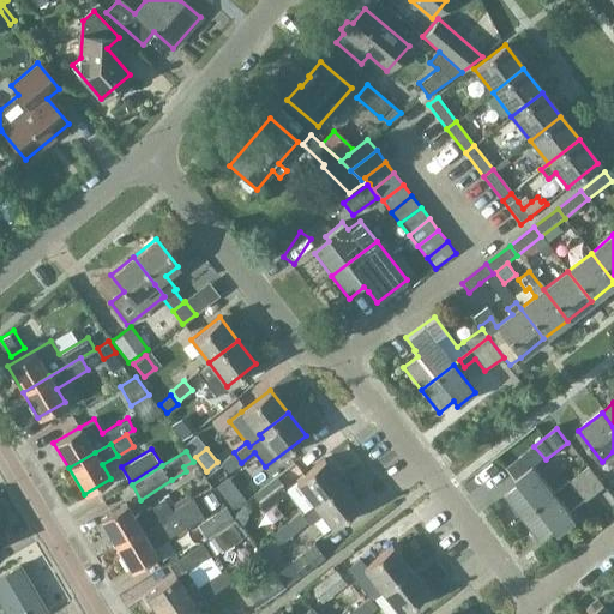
[(241,463),(234,452),(221,462),(228,473),(241,463)]
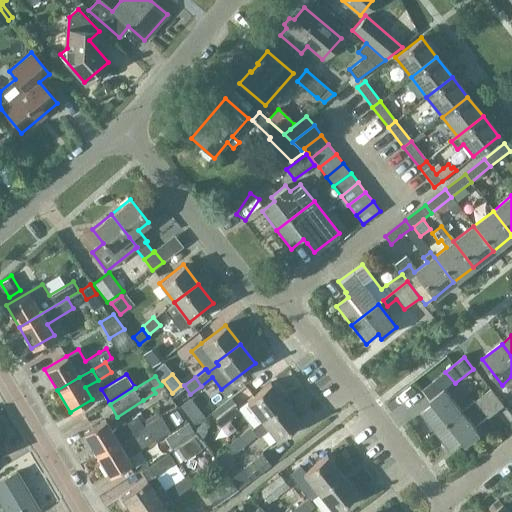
[(261,420),(285,402),(270,382),(246,401),(261,420)]
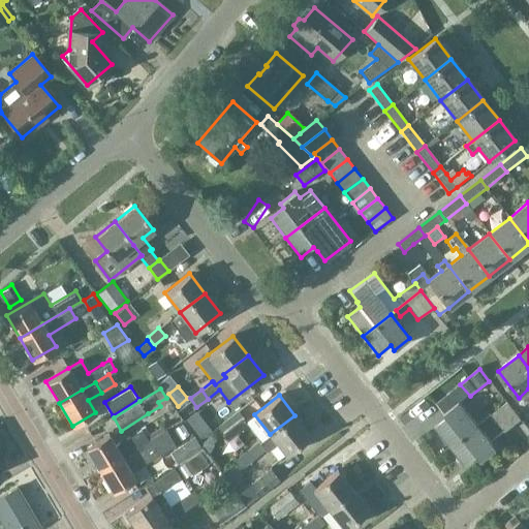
[(497,421),(506,432),(522,418),(508,401),(492,414),(492,413),(476,425),(477,426),(449,447),(465,467),(477,457),(481,461),(496,449),(480,430),(486,426),(488,428),(497,421)]
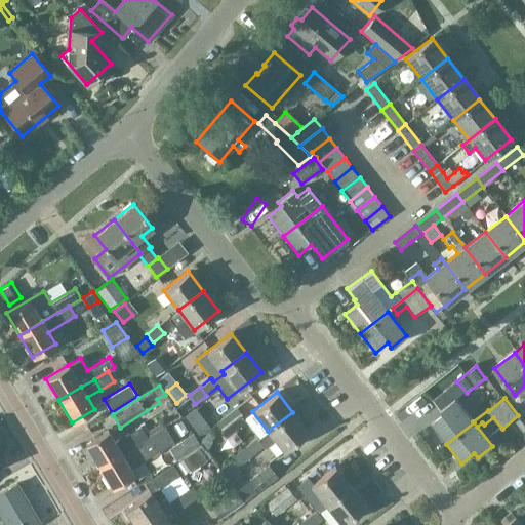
[(474,422),(473,421),(455,399),(440,410),(444,414),(431,425),(446,444),(474,422)]
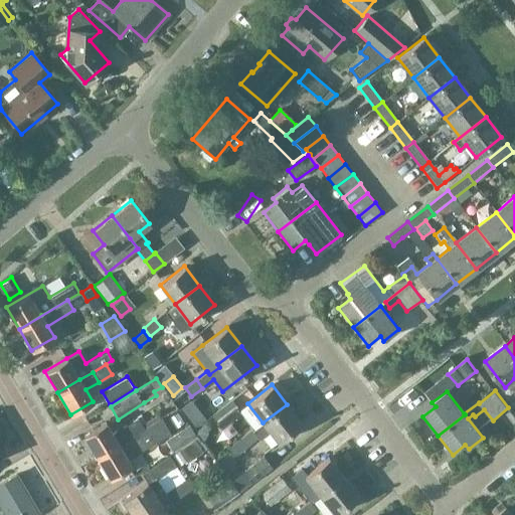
[(231,400),(211,415),(221,428),(241,412),(231,400)]
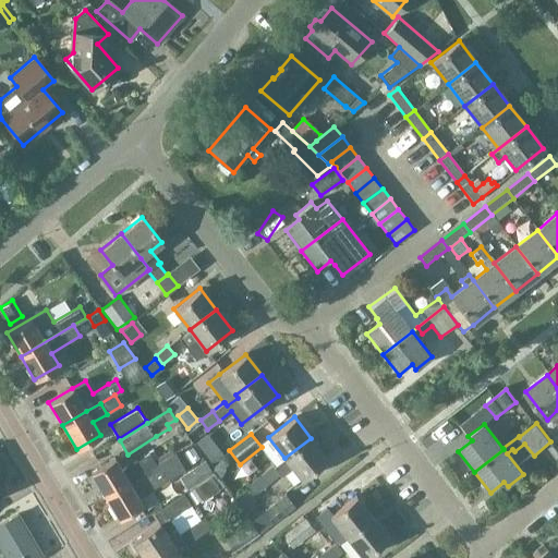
[(311,438),(284,458),(276,465),(275,464),(263,474),(269,483),(280,474),(281,476),(293,468),(302,480),(327,459),(311,438)]
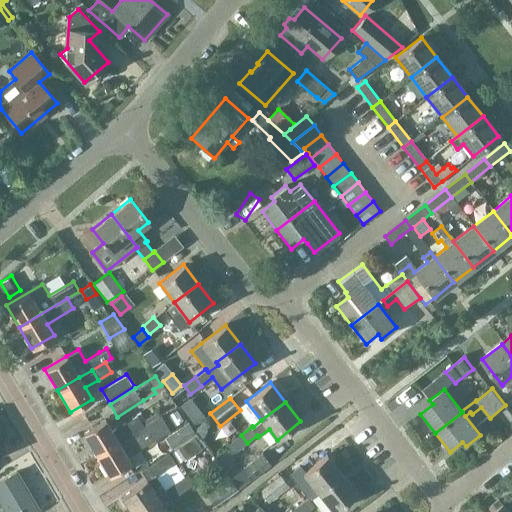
[(195,406),(186,413),(193,423),(202,415),(195,406)]
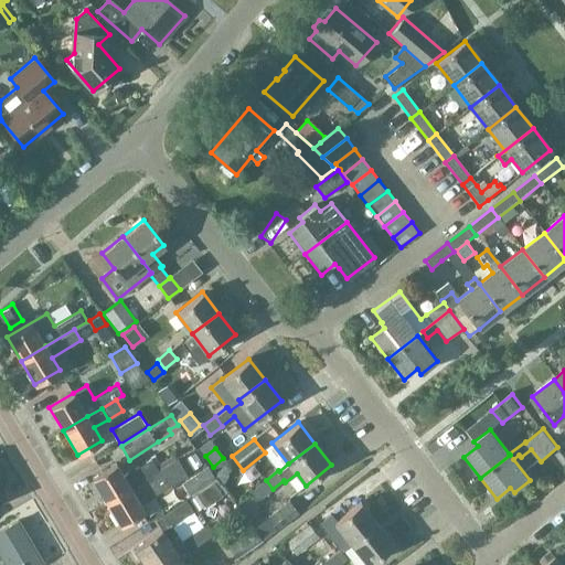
[(159,470),(158,470),(151,458),(123,475),(116,464),(92,478),(106,502),(159,470)]
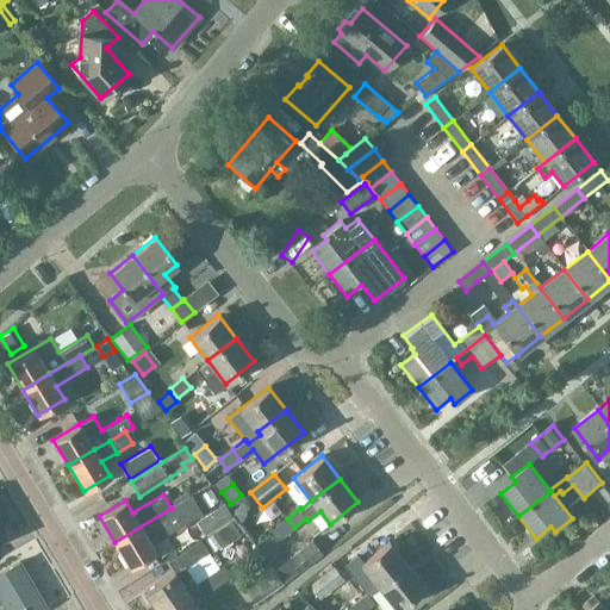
[(156,552),(147,537),(163,528),(167,533),(201,512),(192,495),(170,508),(172,508),(114,542),(130,567),(156,552)]
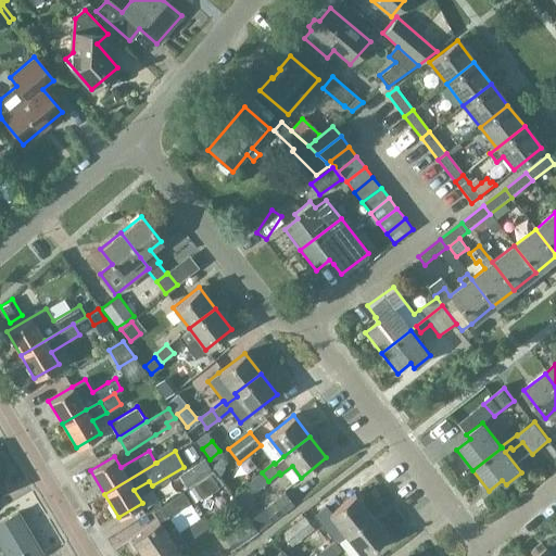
[(193,482),(210,472),(212,470),(204,459),(178,476),(186,487),(192,483),(193,482)]
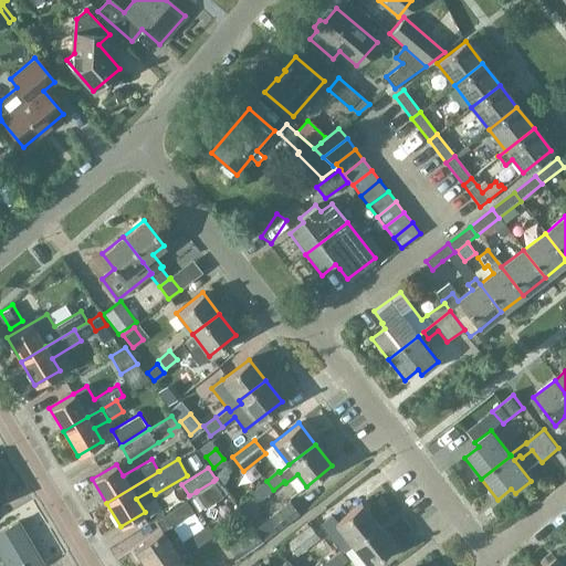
[(213,481),(197,491),(206,506),(223,496),(213,481)]
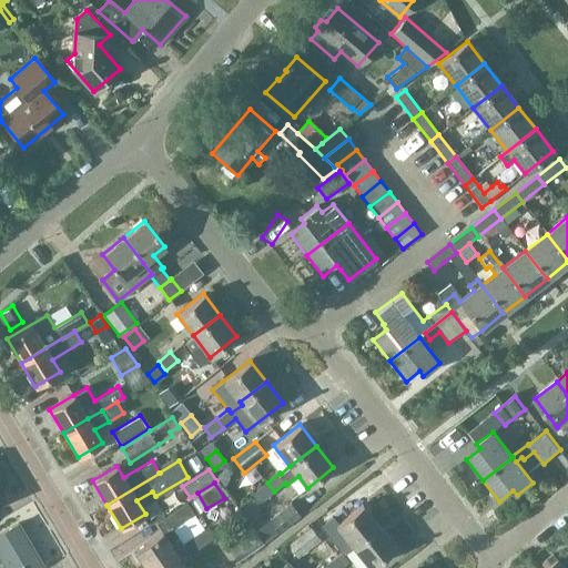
[(263,500),(274,492),(267,483),(255,492),(263,500)]
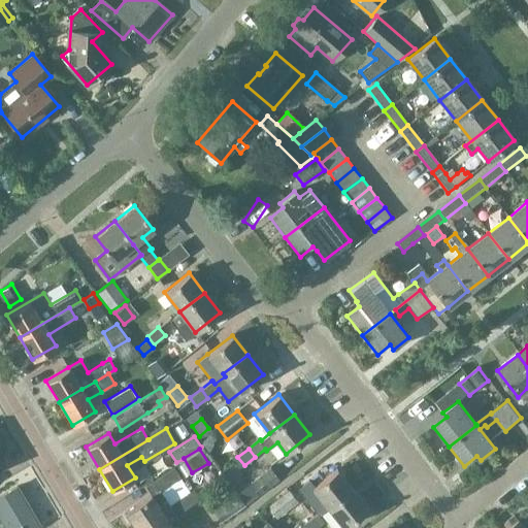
[(174,467),(153,481),(160,492),(180,479),(174,467)]
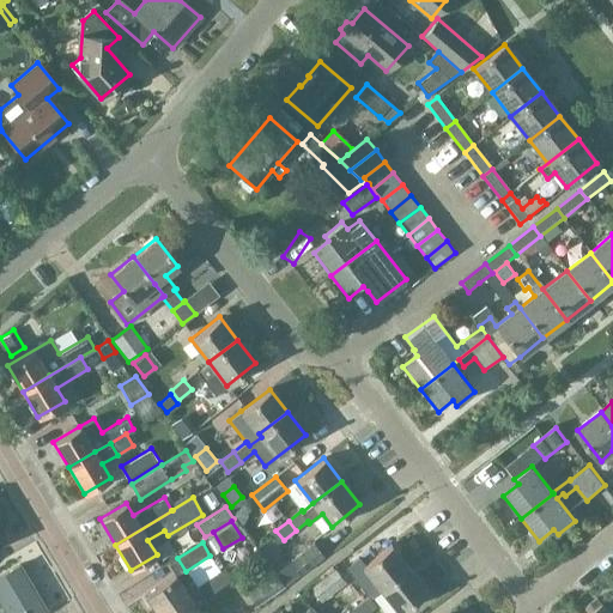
[(315,542),(291,562),(301,572),(323,554),(315,542)]
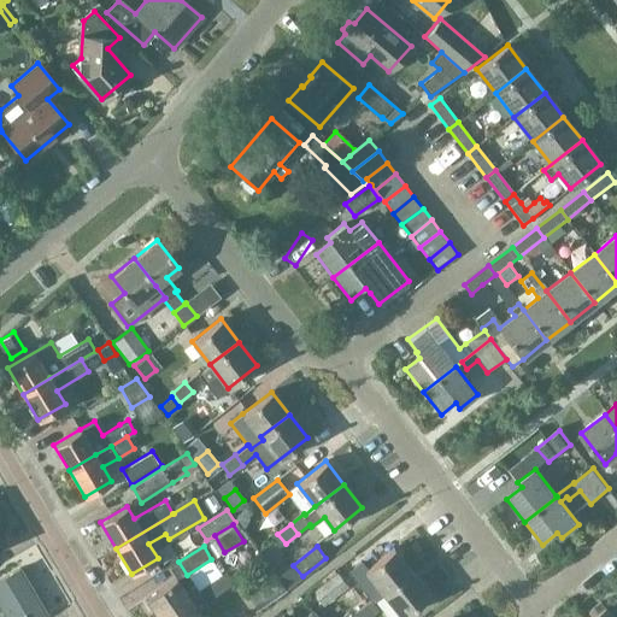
[(385,594),(412,571),(394,548),(365,570),(385,594)]
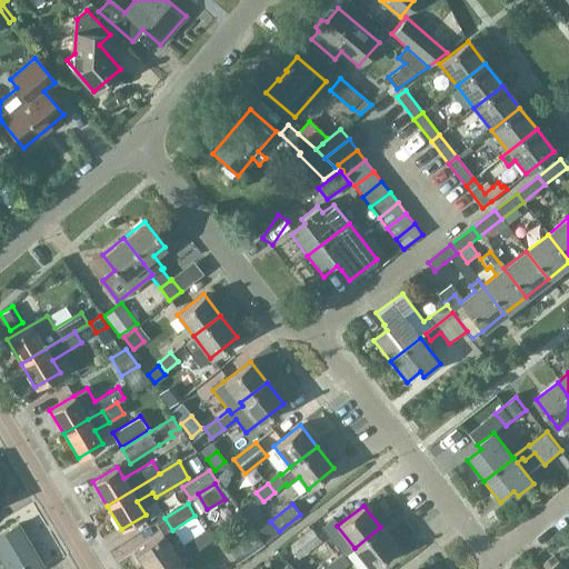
[(270,521),(256,531),(265,542),(279,531),(270,521)]
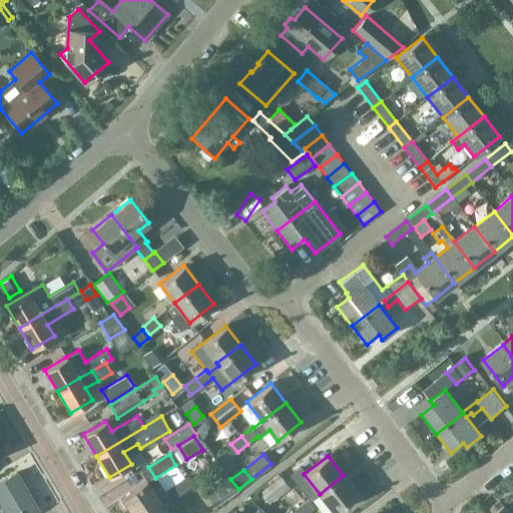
[(0,504),(5,512),(35,512),(39,511),(17,474),(0,483),(0,504)]
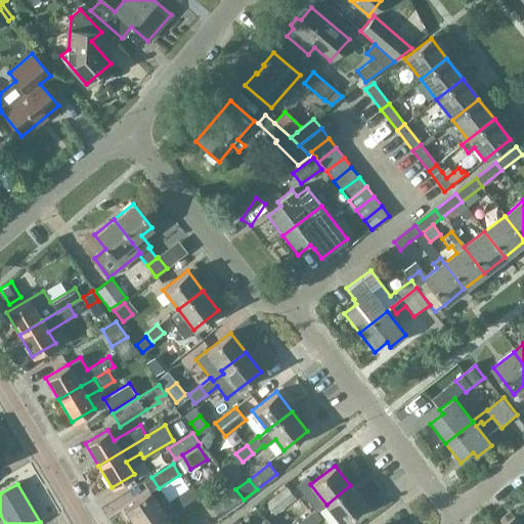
[(342,523),(365,506),(350,485),(326,505),(342,523)]
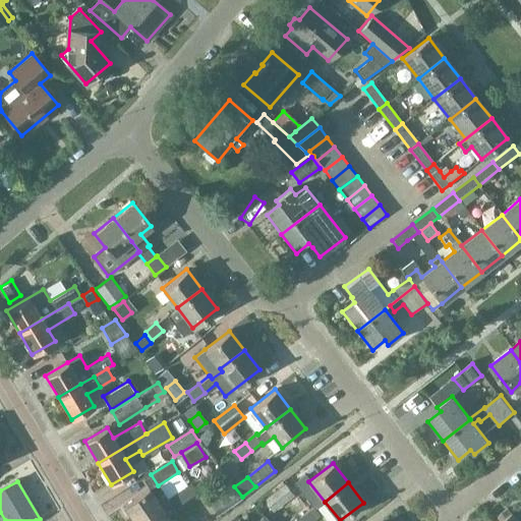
[(190,483),(179,491),(185,501),(196,494),(193,488),(190,483)]
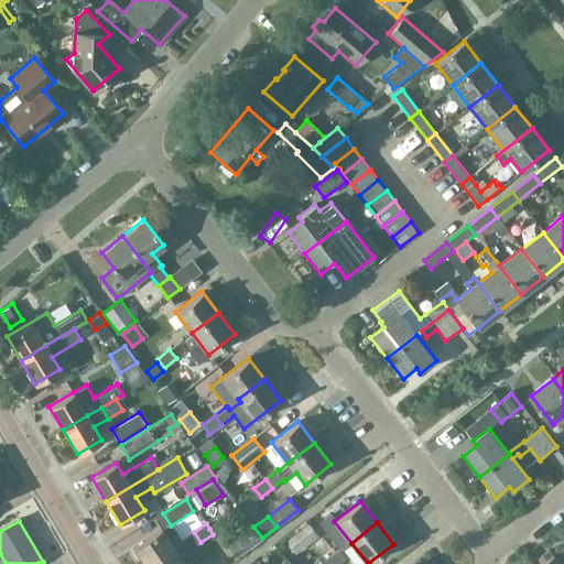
[(310,524),(286,542),(294,553),(317,535),(310,524)]
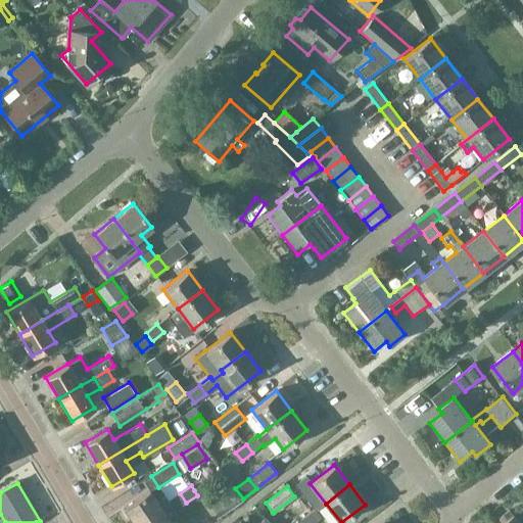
[(234,489),(211,505),(219,516),(243,500),(234,489)]
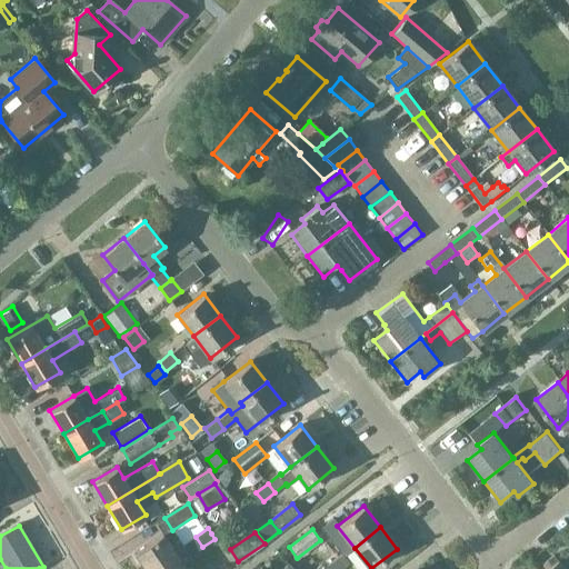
[(186,550),(182,545),(179,539),(170,545),(163,535),(162,533),(135,552),(146,568),(157,568),(178,555),(186,550)]
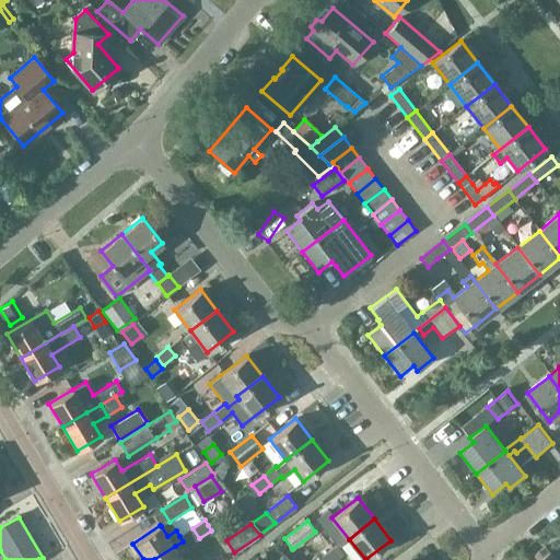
[(193,528),(179,536),(183,541),(175,546),(154,559),(184,559),(182,556),(189,551),(186,546),(199,538),(193,528)]
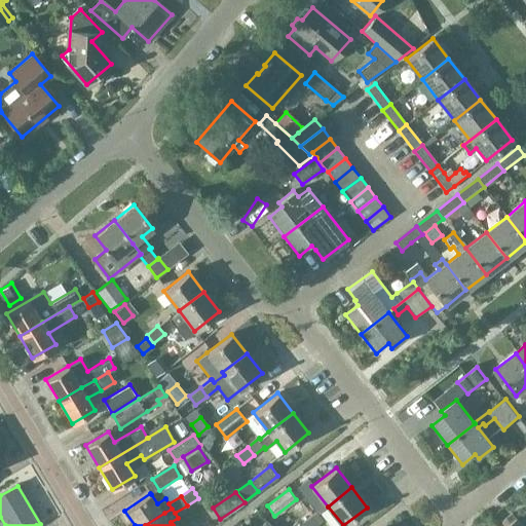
[(305,520),(309,525),(315,525),(323,521),(316,512),(305,520)]
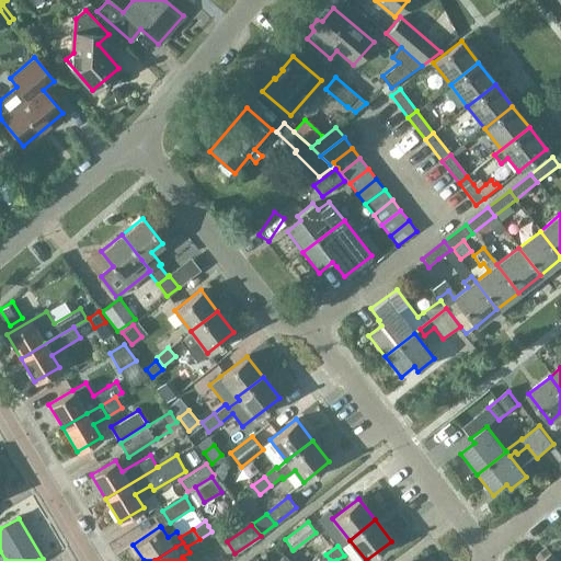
[(538,560),(560,560),(553,550),(538,560)]
